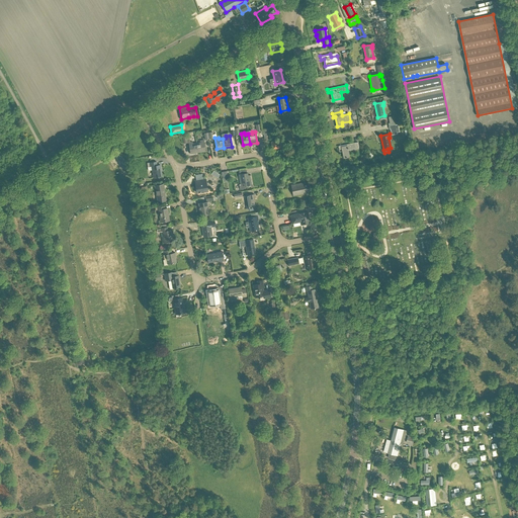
[(200,142),(196,143),(198,152),(205,151),(203,140),(200,140),(200,142)]
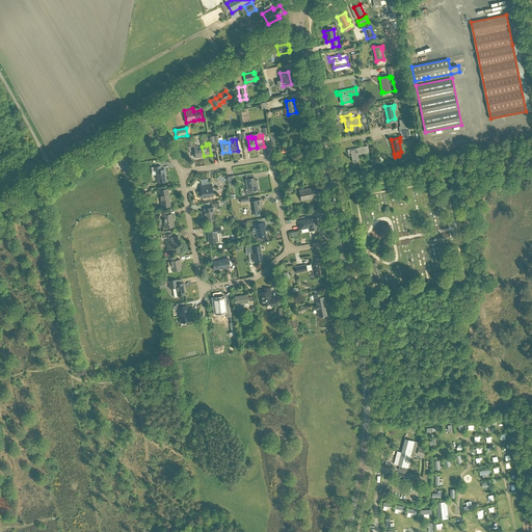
[(288,143),(287,143),(278,144),(280,153),(287,152),(290,151),(288,143)]
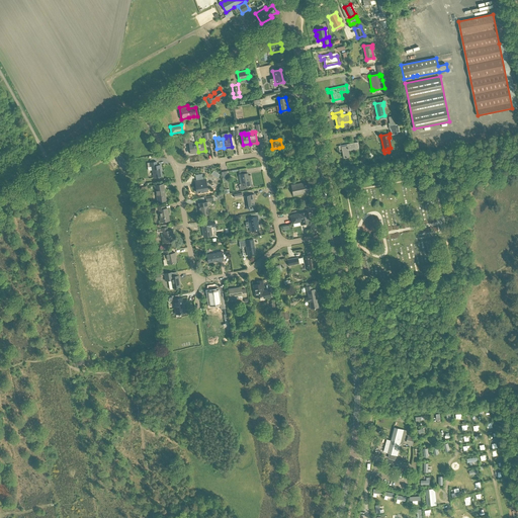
[(198,152),(196,143),(192,144),(192,142),(188,142),(190,154),(198,152)]
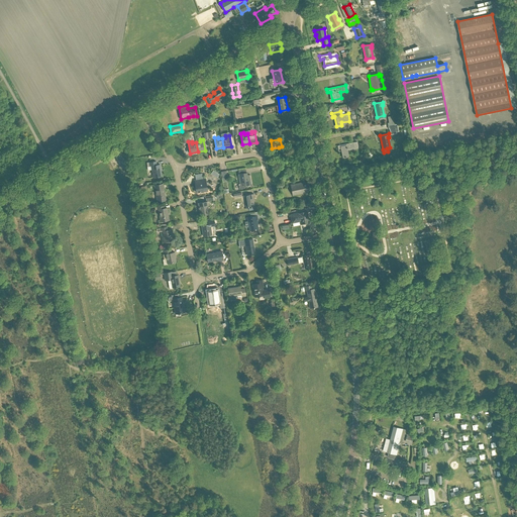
[(357,147),(356,141),(337,145),(338,149),(341,148),(343,157),(348,156),(347,150),(357,147)]
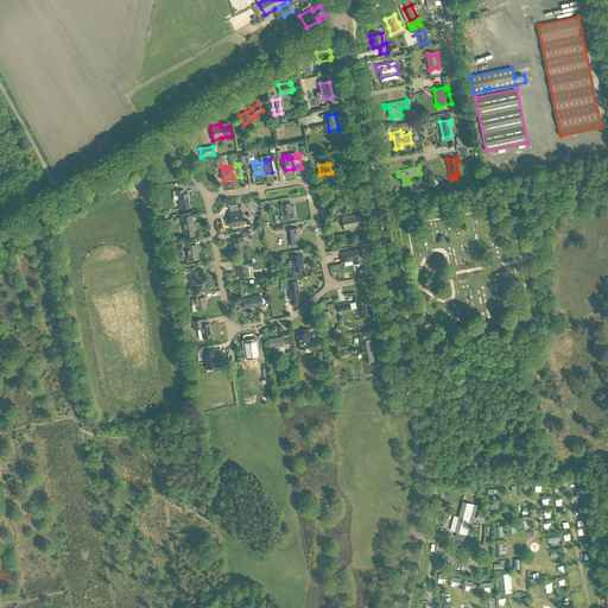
[(133,178),(144,197),(150,195),(139,175),(133,178)]
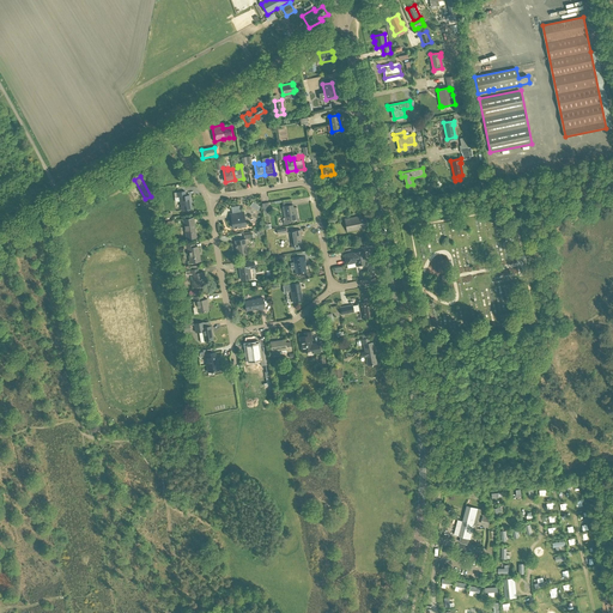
[(186,195),(186,190),(174,193),(175,196),(178,196),(181,210),(192,208),(189,194),(186,195)]
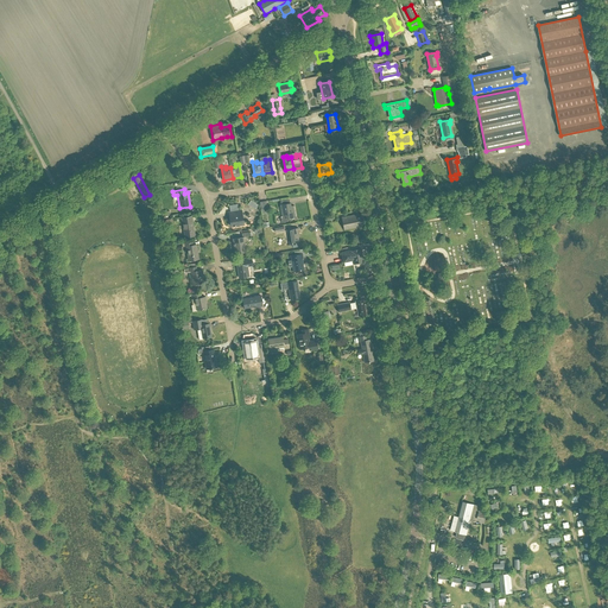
[(289,221),(287,219),(296,217),(293,204),(291,206),(291,202),(280,204),(283,216),(280,216),(282,222),(289,221)]
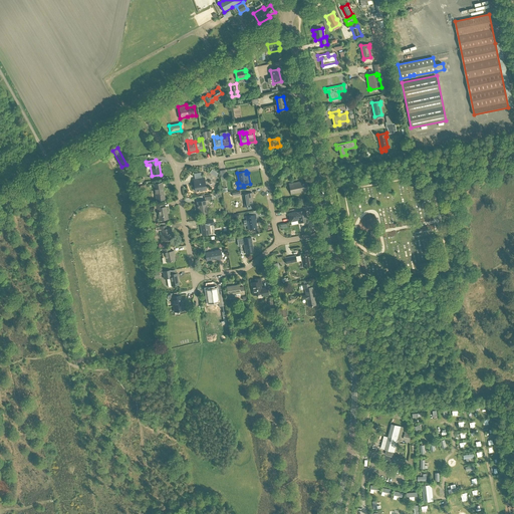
[(206,189),(204,178),(197,179),(197,183),(194,184),(195,191),(206,189)]
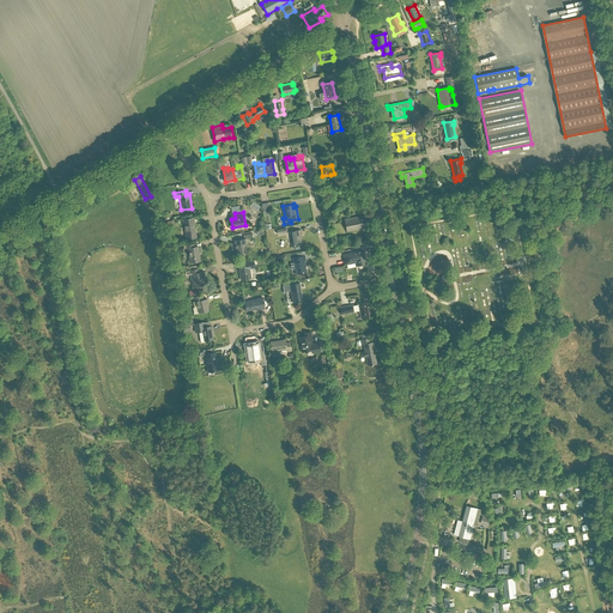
[(364,217),(364,214),(345,218),(347,231),(364,228),(363,226),(366,225),(364,217)]
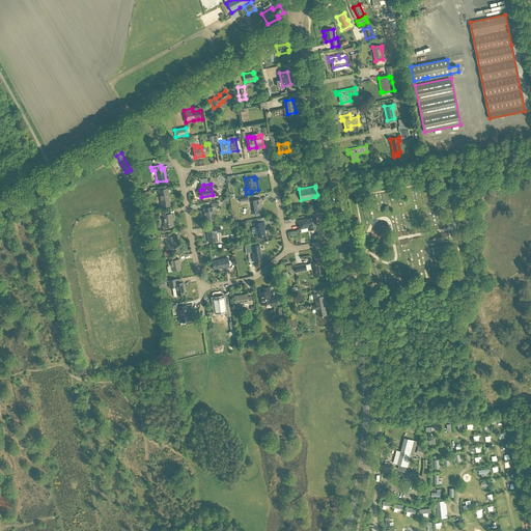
[(170,204),(167,189),(159,191),(162,206),(170,204)]
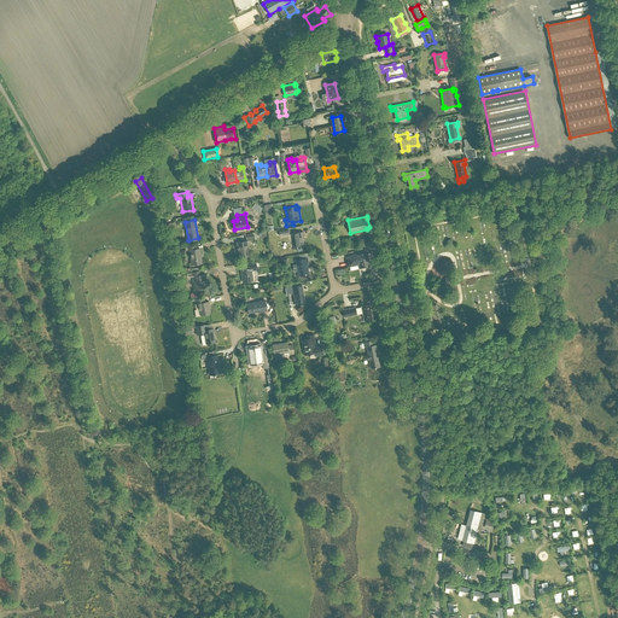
[(304,238),(303,231),(292,233),(295,244),(293,244),(295,249),(304,248),(303,239),(304,238)]
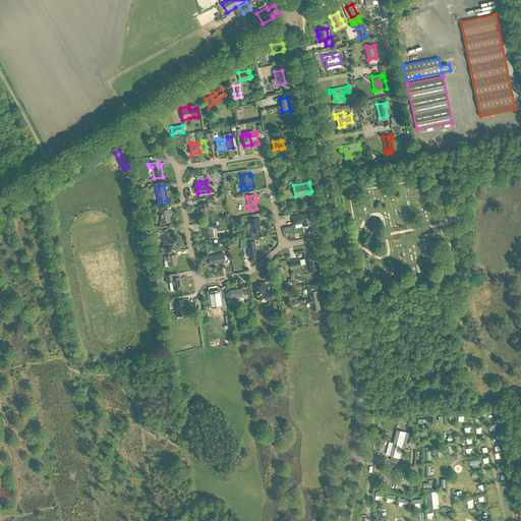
[(215,201),(214,198),(207,199),(208,203),(199,205),(201,217),(211,216),(209,203),(215,201)]
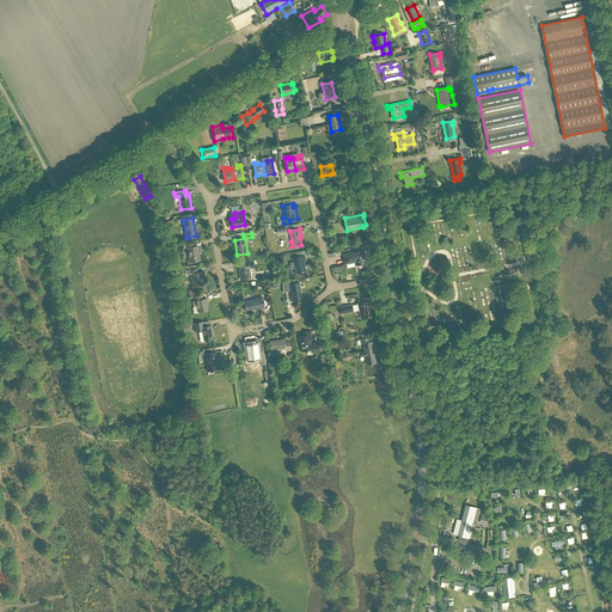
[(195,246),(194,242),(179,245),(179,249),(187,248),(190,262),(200,261),(197,246),(195,246)]
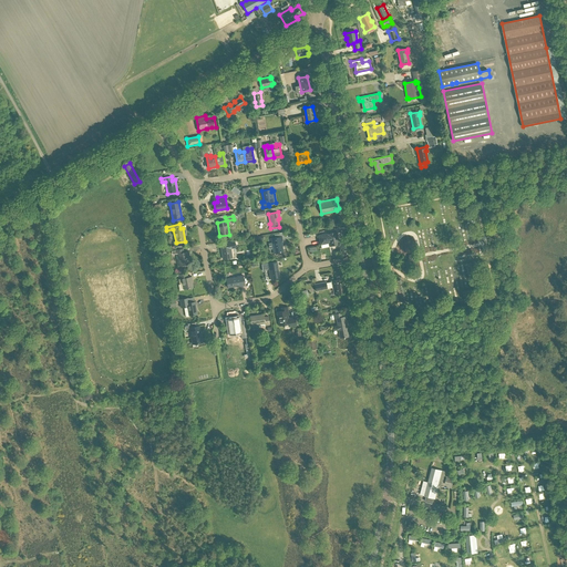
[(339,244),(337,232),(323,234),(323,233),(320,233),(320,235),(319,235),(320,244),(329,243),(329,246),(339,244)]
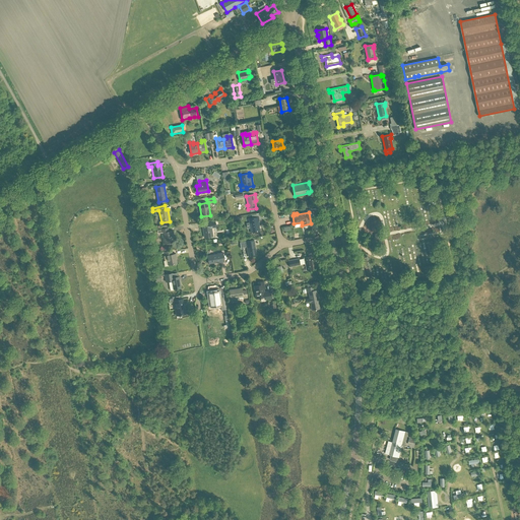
[(259,220),(258,216),(249,218),(251,232),(259,231),(258,220),(259,220)]
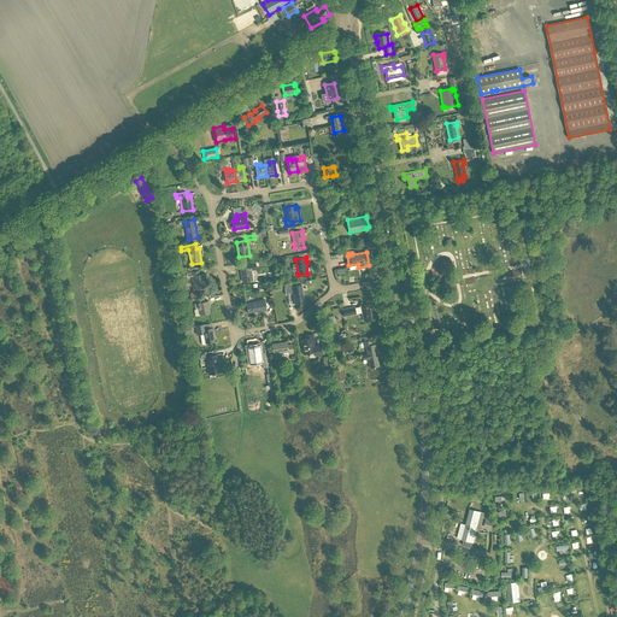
[(257,269),(256,262),(244,263),(244,268),(240,269),(242,282),(253,280),(251,270),(257,269)]
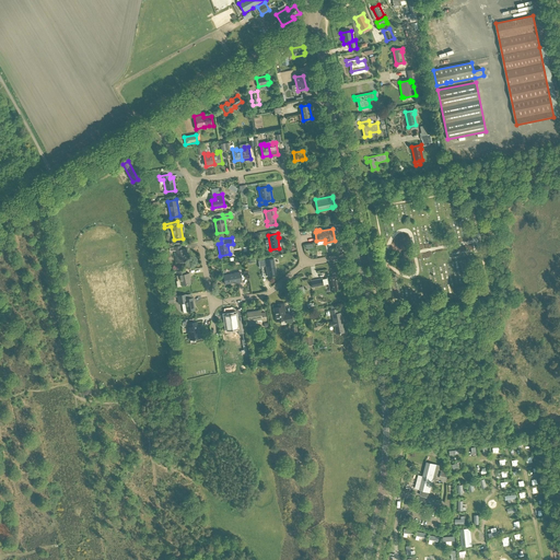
[(185,248),(184,248),(181,249),(181,245),(173,246),(174,251),(175,249),(176,255),(173,255),(174,261),(177,260),(177,261),(186,260),(185,248)]
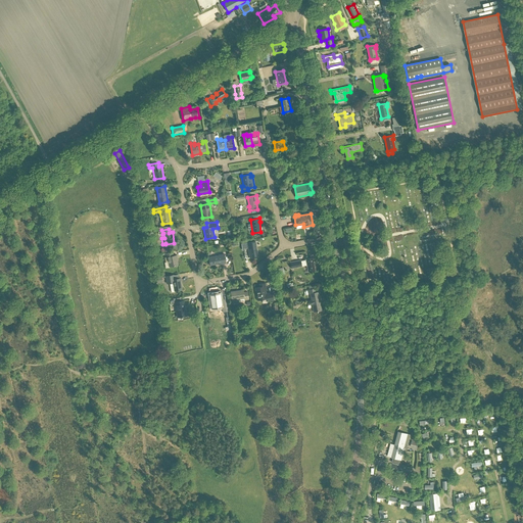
[(245,248),(248,247),(249,257),(257,256),(255,241),(247,242),(247,244),(245,244),(245,242),(241,243),(242,249),(246,249),(245,248)]
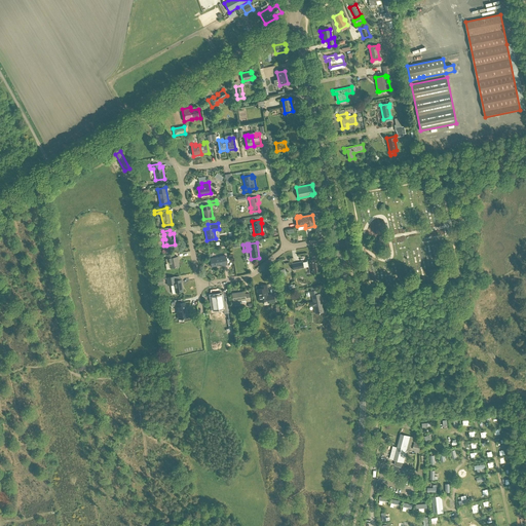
[(174,254),(165,255),(166,259),(168,258),(170,263),(165,264),(166,269),(171,268),(171,267),(179,266),(177,257),(175,257),(174,254)]
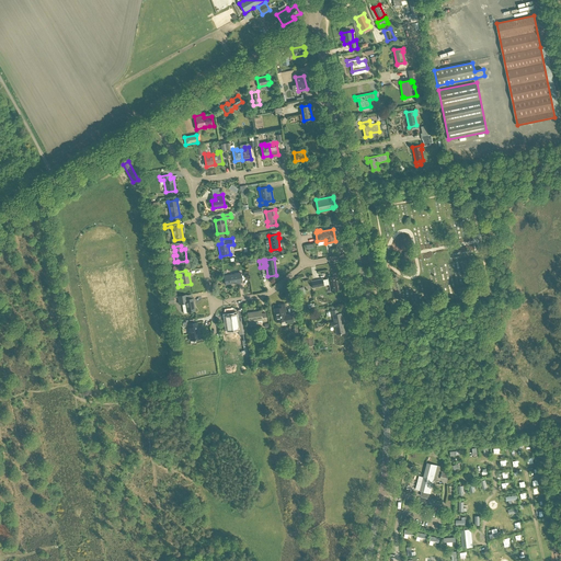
[(242,282),(241,272),(233,273),(235,274),(224,275),(226,284),(238,282),(239,283),(242,282)]
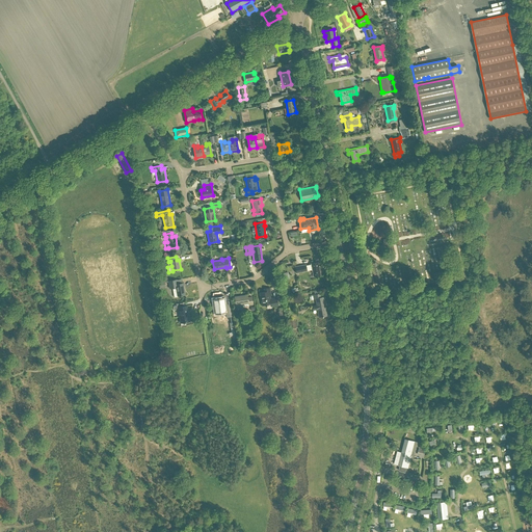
[(296,272),(312,269),(314,276),(321,274),(320,269),(319,269),(318,262),(311,263),(311,264),(307,265),(306,264),(295,266),(296,272)]
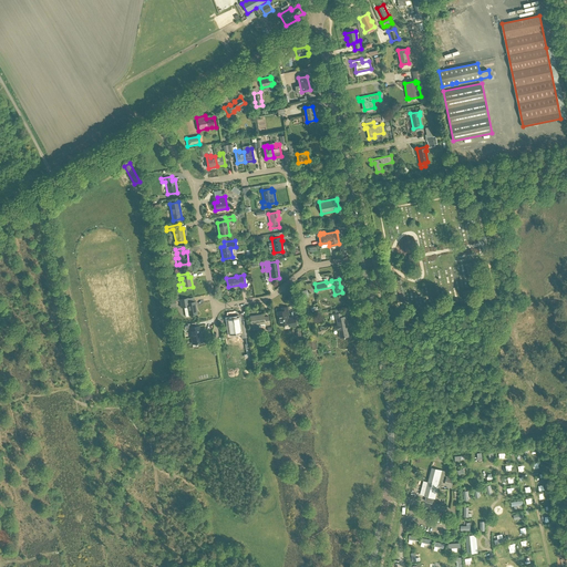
[(181,307),(186,307),(187,306),(189,315),(197,313),(195,301),(188,302),(188,298),(179,299),(181,307)]
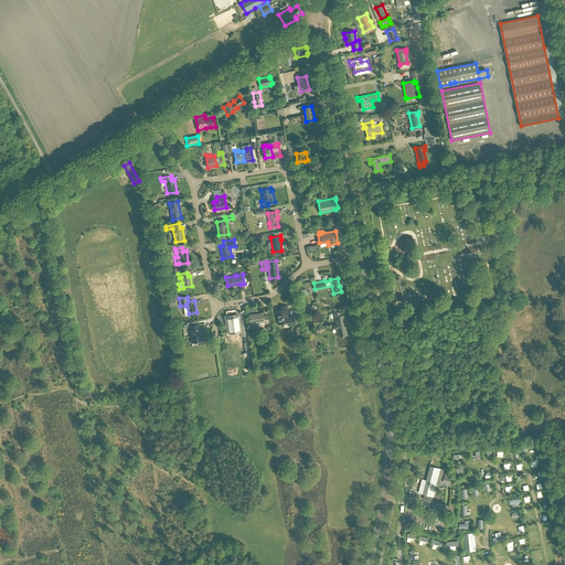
[(287,313),(286,306),(280,307),(281,310),(276,311),(278,323),(288,322),(288,324),(295,323),(294,316),(288,317),(287,313)]
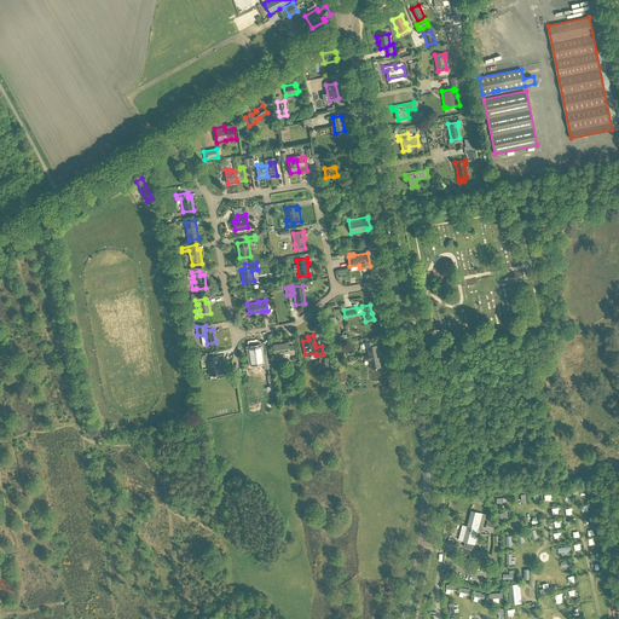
[(374,346),(372,342),(365,343),(365,348),(368,348),(369,356),(363,356),(364,360),(369,360),(371,369),(380,368),(376,346),(374,346)]
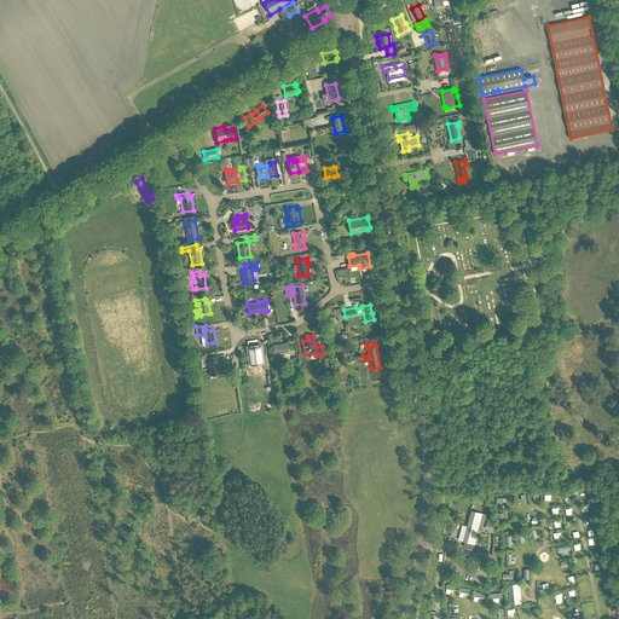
[(275,354),(276,354),(276,358),(283,358),(282,353),(289,352),(290,354),(294,353),(293,346),(288,346),(288,343),(273,345),(275,354)]
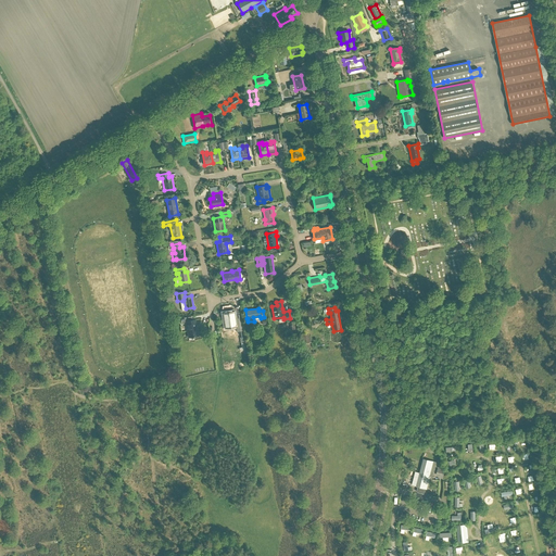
[(234,314),(223,316),(225,328),(236,327),(237,333),(242,332),(240,318),(234,319),(234,314)]
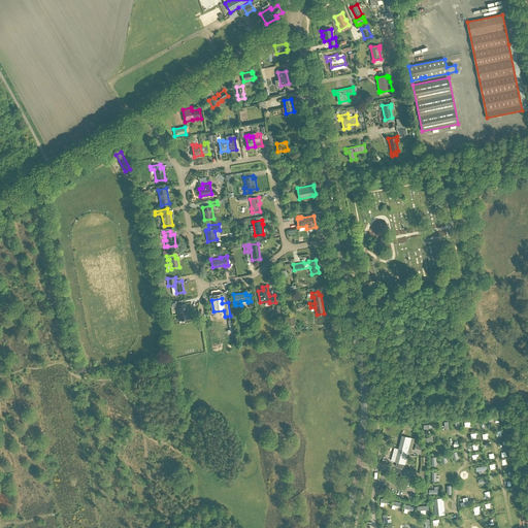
[(172,307),(173,307),(176,306),(178,320),(188,319),(186,303),(183,304),(182,300),(171,302),(172,307)]
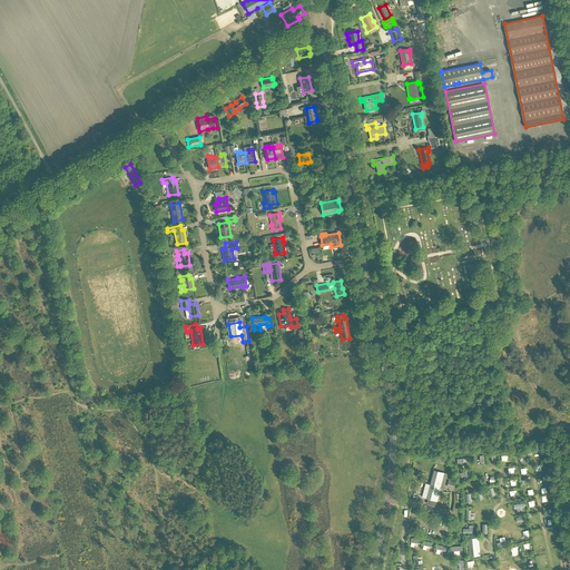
[(426,499),(429,499),(428,503),(426,503),(435,507),(435,505),(434,505),(435,501),(438,501),(441,490),(443,491),(448,473),(434,470),(426,499)]
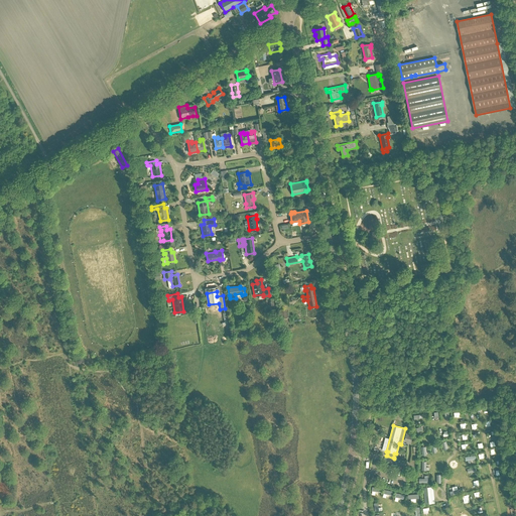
[(433,486),(423,487),(424,503),(434,502),(433,486)]
